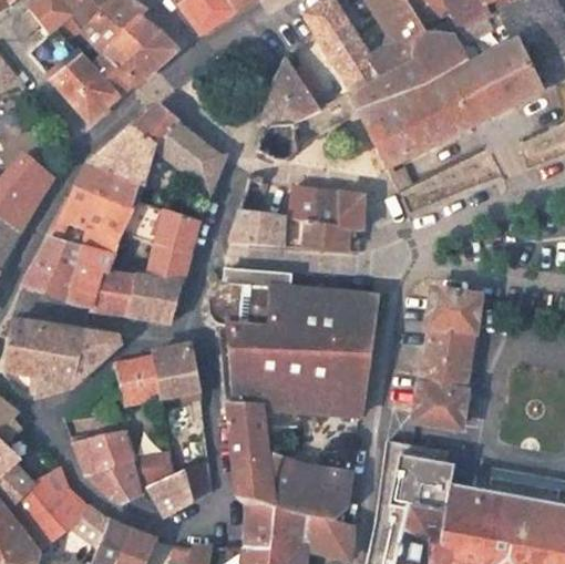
[(0,0),(0,9),(11,2),(13,0),(0,0)]
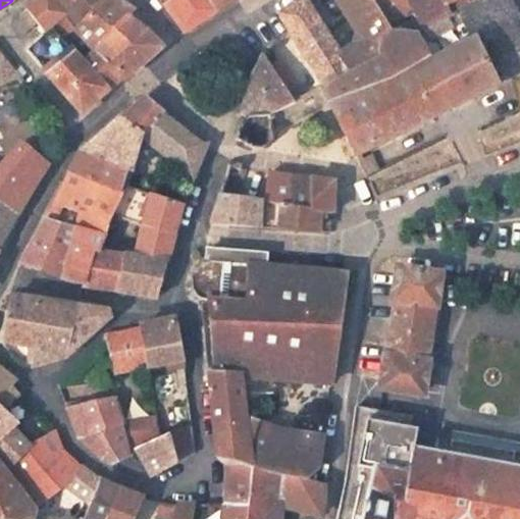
[(35,0),(28,6),(30,8),(39,20),(46,30),(48,32),(55,26),(68,14),(63,9),(55,0),(35,0)]
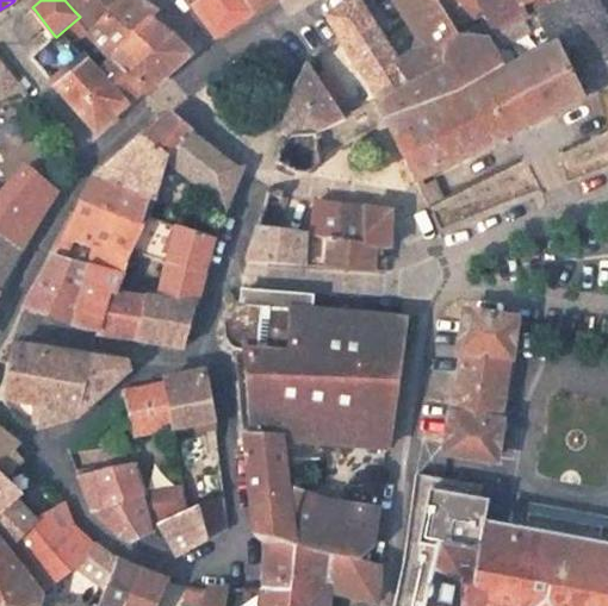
[(64,0),(74,11),(78,8),(94,26),(122,0),(64,0)]
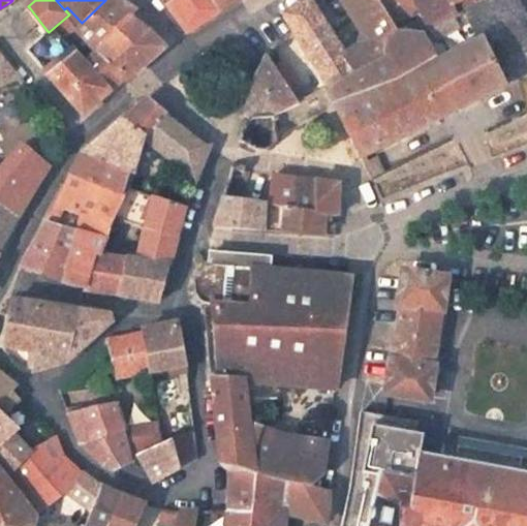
[(137,9),(124,0),(105,0),(82,23),(78,27),(97,47),(132,14),(137,9)]
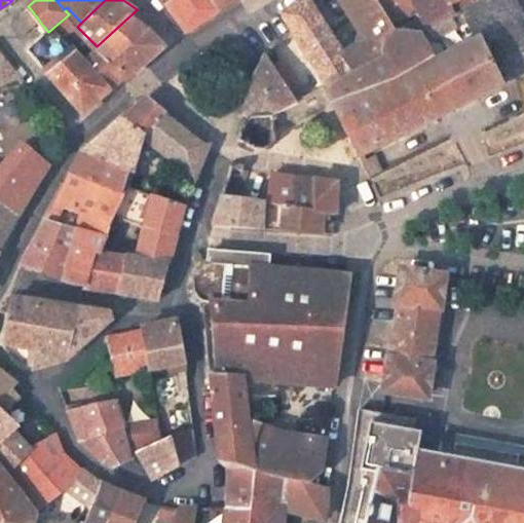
[(189,32),(237,0),(169,0),(166,1),(189,32)]
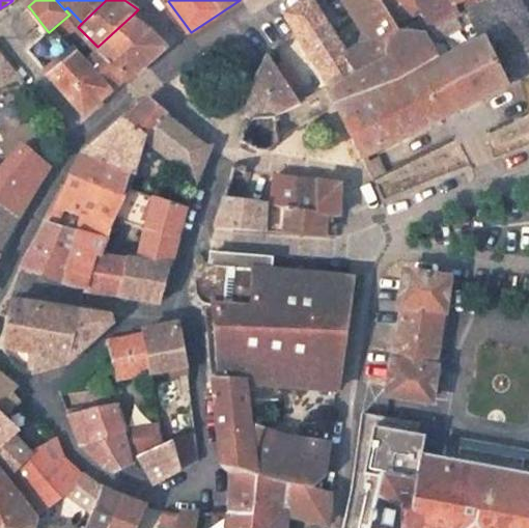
[(306,0),(286,12),(331,85),(360,71),(347,52),(316,4),(313,0),(306,0)]
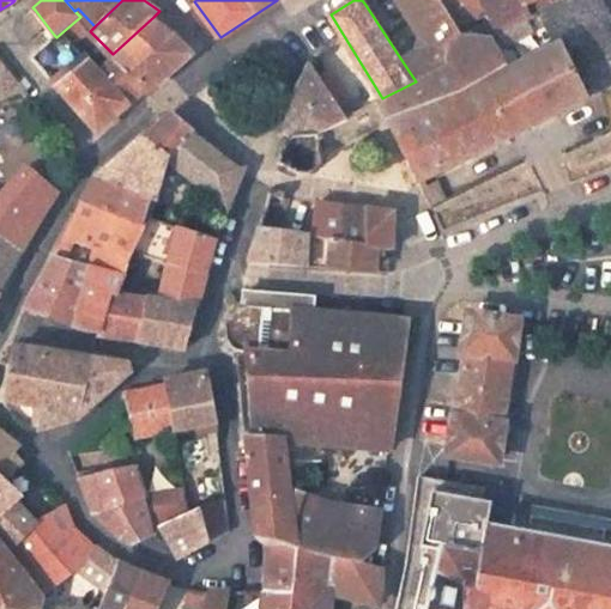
[(610,22),(605,0),(561,0),(558,1),(532,16),(496,31),(489,36),(485,34),(475,32),(466,35),(463,36),(454,44),(451,52),(449,59),(451,64),(416,81),(382,98),(379,101),(379,102),(386,115),(419,181),(425,178),(483,152),(561,113),(610,86),(610,22)]
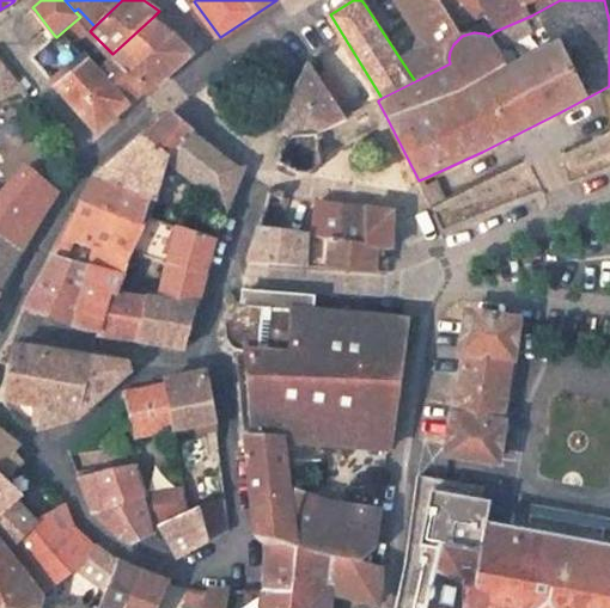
[(415,81),(450,63),(449,59),(450,51),(453,44),(462,36),(457,28),(439,0),(396,0),(420,36),(418,48),(401,60),(415,81)]
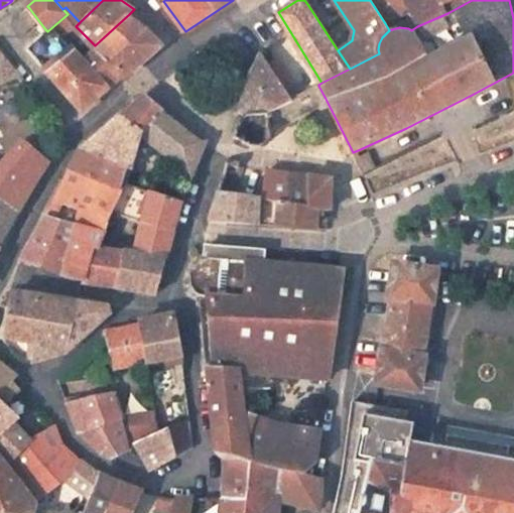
[(407,9),(401,0),(370,0),(385,23),(407,9)]
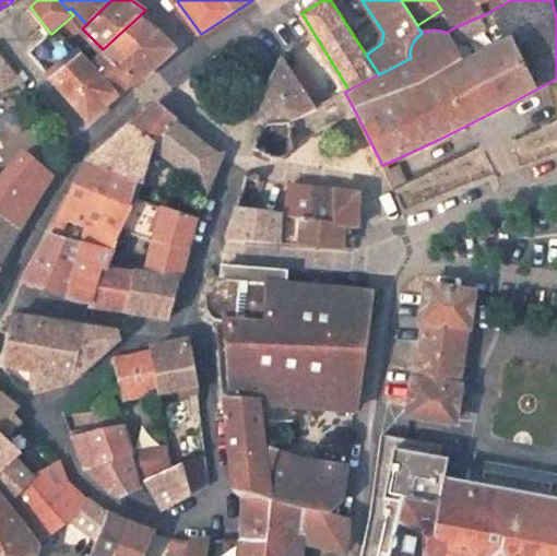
[(435,0),(441,10),(452,28),(485,14),(477,0),(435,0)]
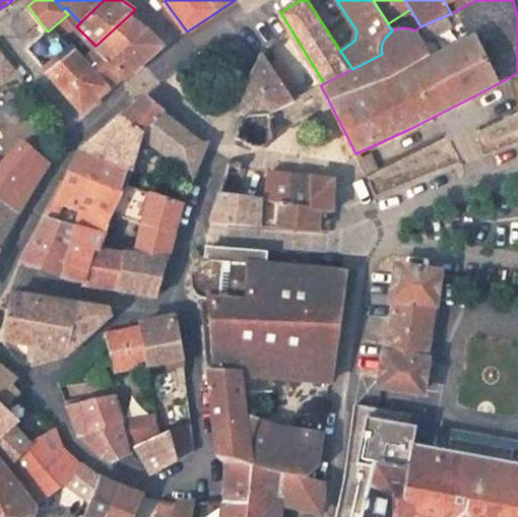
[(444,0),(451,13),(473,1),(472,0),(444,0)]
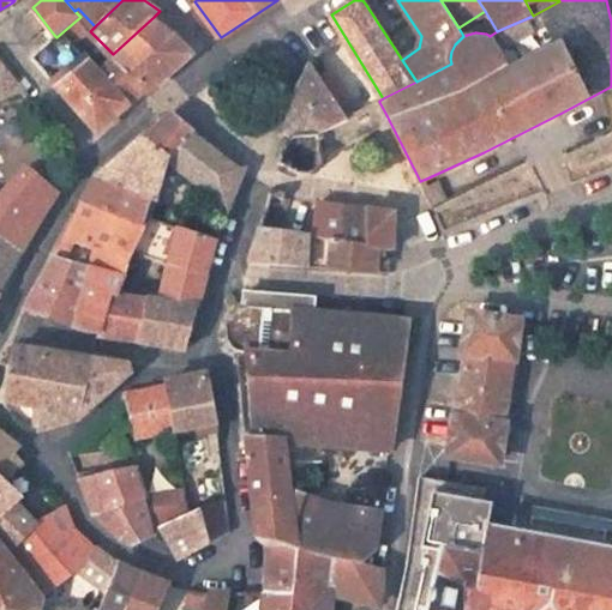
[(46,24),(35,10),(15,28),(27,41),(46,24)]
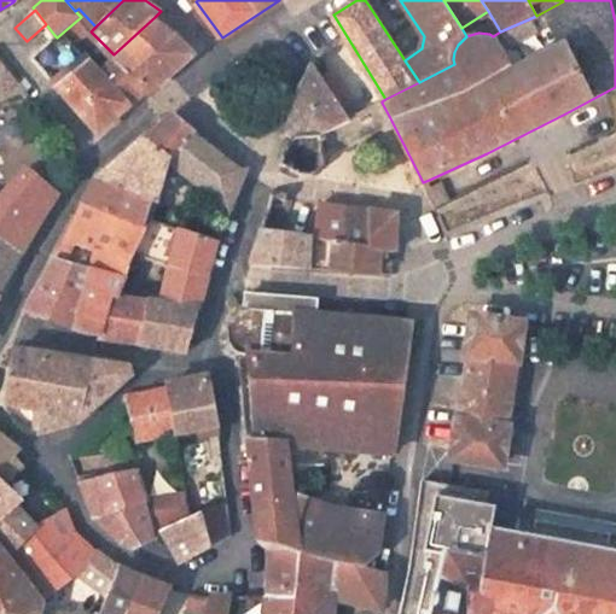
[(155,17),(114,54),(132,74),(176,34),(155,17)]
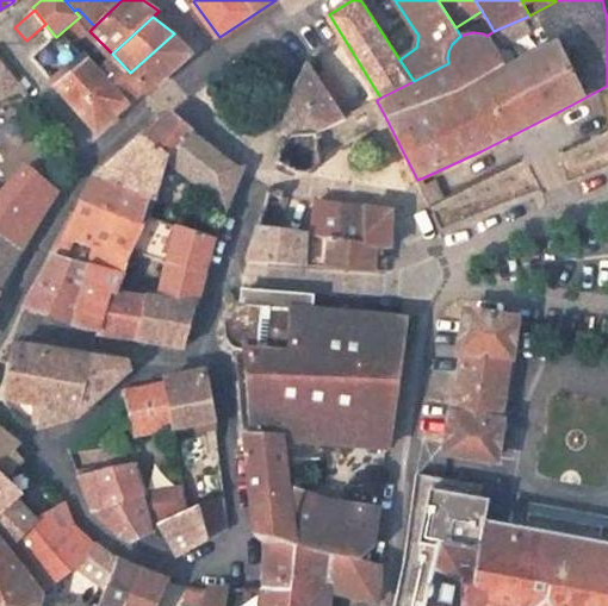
[(54,35),(31,54),(98,130),(130,101),(98,66),(64,30),(56,37),(54,35)]
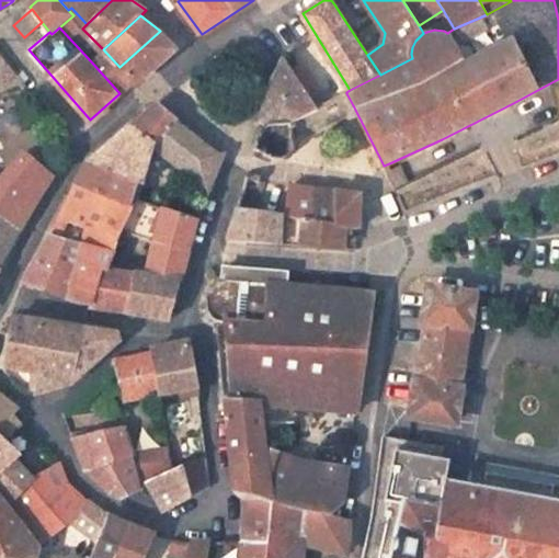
[(120,67),(133,81),(135,83),(178,48),(164,34),(160,31),(120,67)]
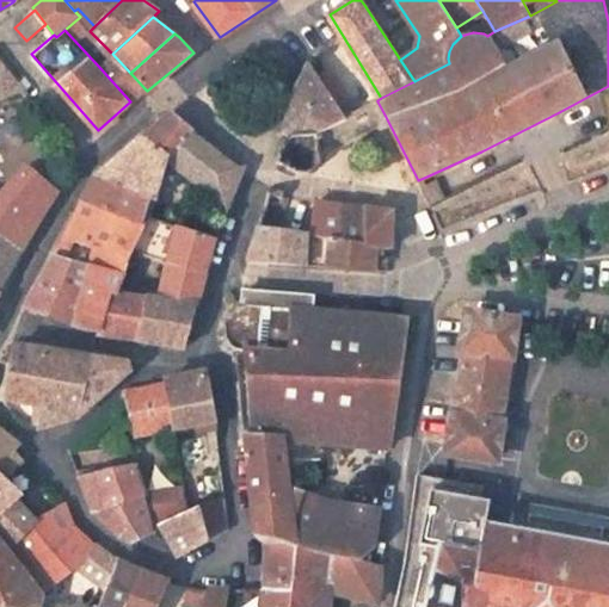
[(98,66),(130,101),(145,88),(130,73),(112,54),(98,66)]
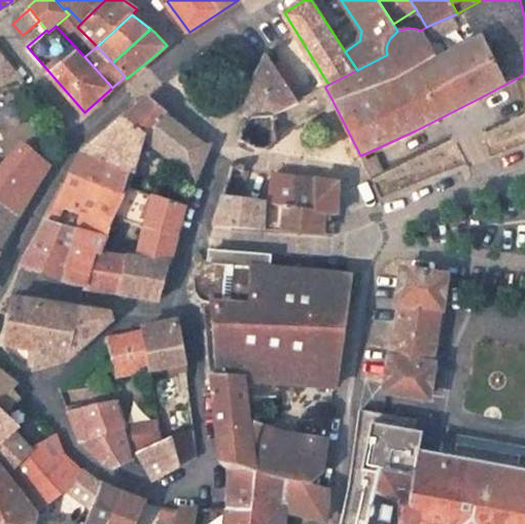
[(0,50),(0,82),(21,75),(0,50)]
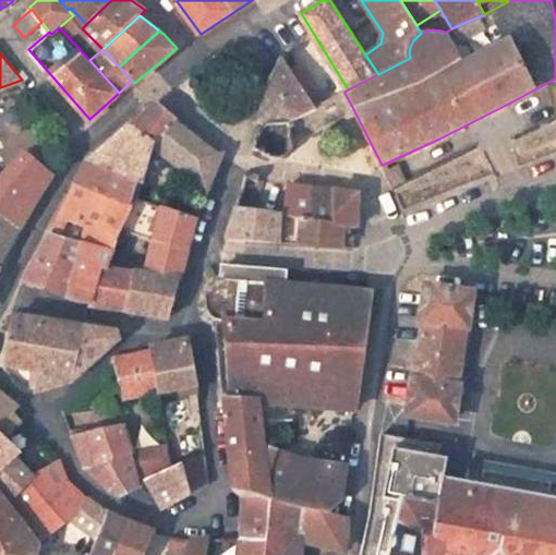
[(286,53),(281,56),(288,65),(291,63),(286,53)]
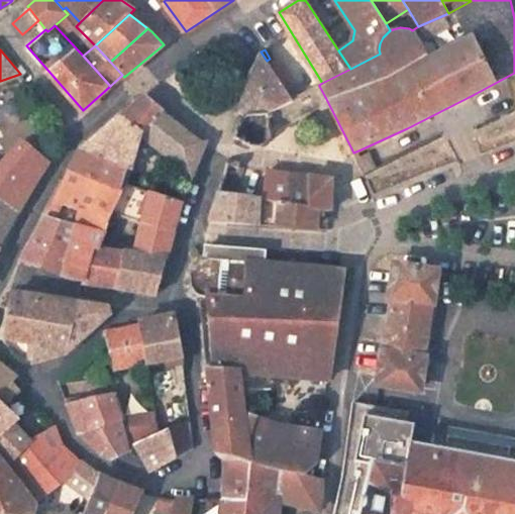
[(269,111),(269,113),(294,101),(293,100),(292,99),(269,64),(267,61),(261,52),(251,76),(240,111),(244,114),(247,112),(269,111)]
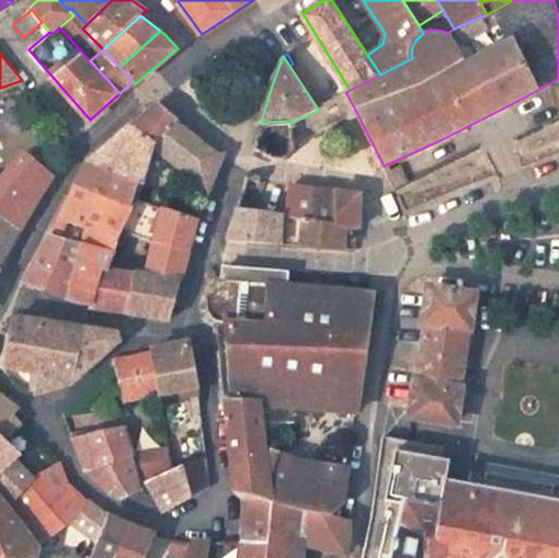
[(292,69),(317,107),(326,102),(300,65),(292,69)]
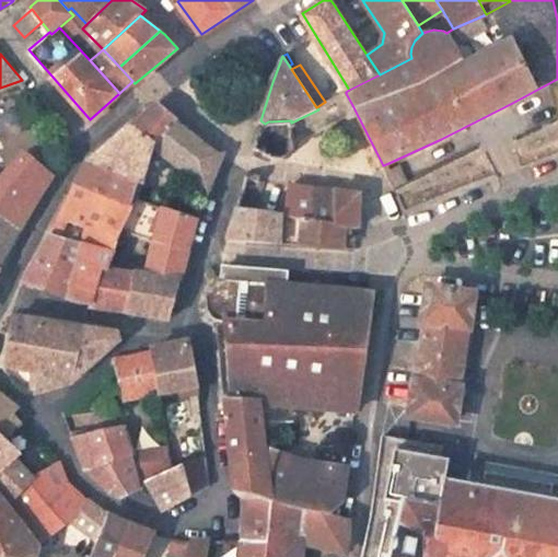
[(318,109),(291,123),(294,134),(302,129),(304,135),(347,114),(344,108),(352,105),(346,93),(317,108),(318,109)]
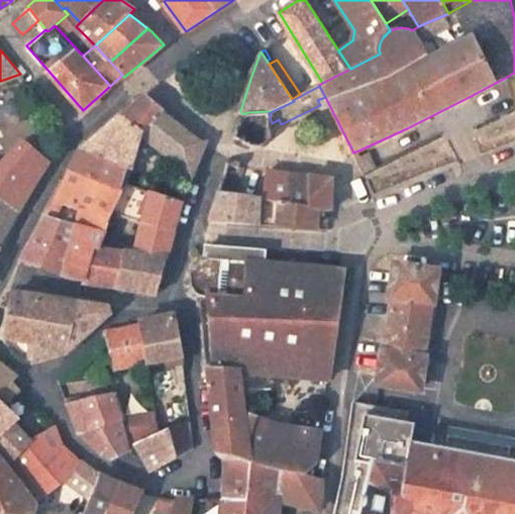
[(164,108),(146,94),(122,114),(144,128),(164,108)]
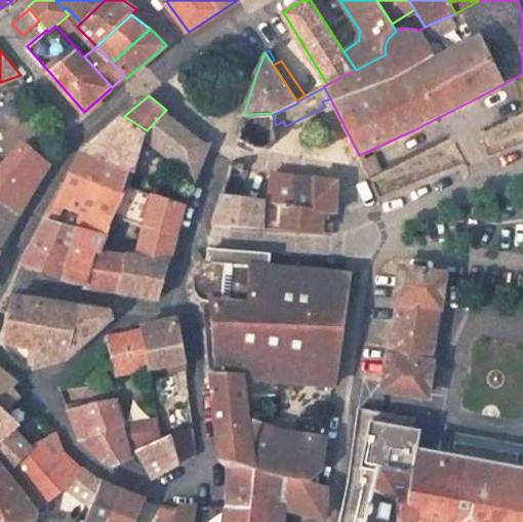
[(209,142),(166,110),(147,130),(144,138),(151,144),(195,174),(209,142)]
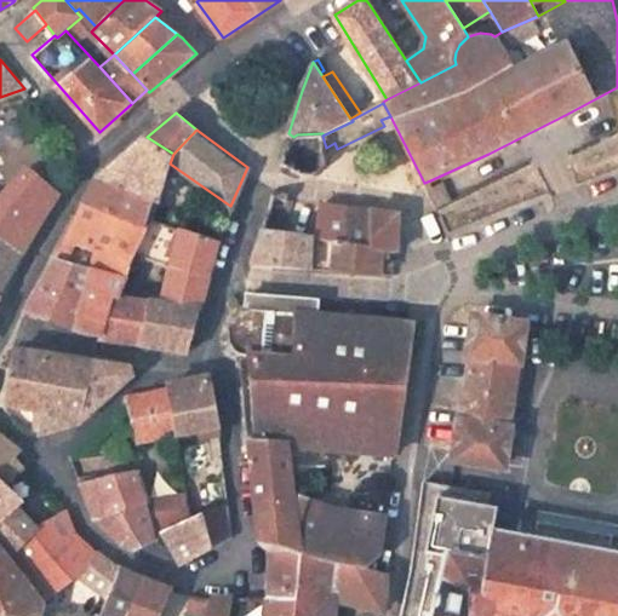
[(173,154),(147,137),(98,178),(154,200),(159,202),(161,196),(167,176),(170,163),(173,154)]
